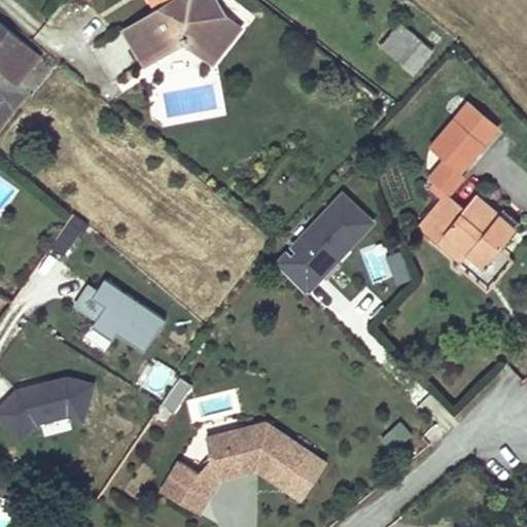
[(226,16),(206,0),(163,0),(166,4),(125,30),(145,63),(179,41),(182,43),(185,43),(187,41),(213,63),(241,28),(226,16)]
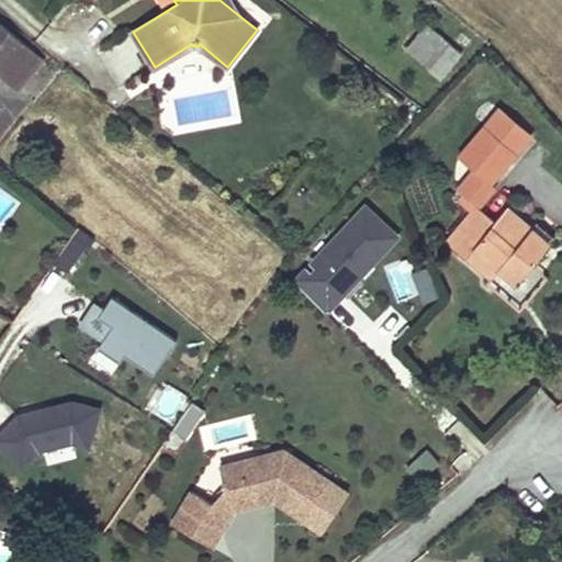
[(231,0),(220,0),(242,18),(231,0)]
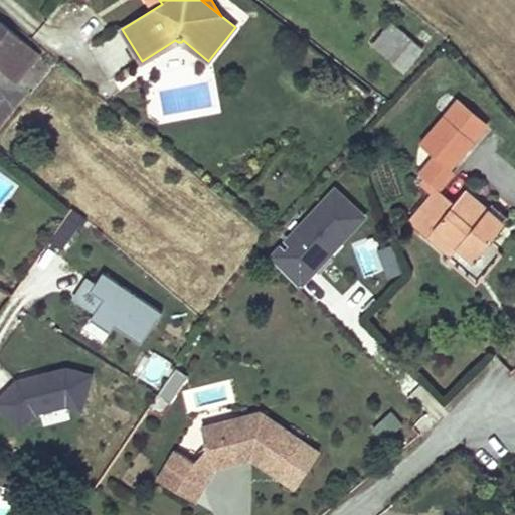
[(0,21),(0,67),(16,81),(39,54),(0,21)]
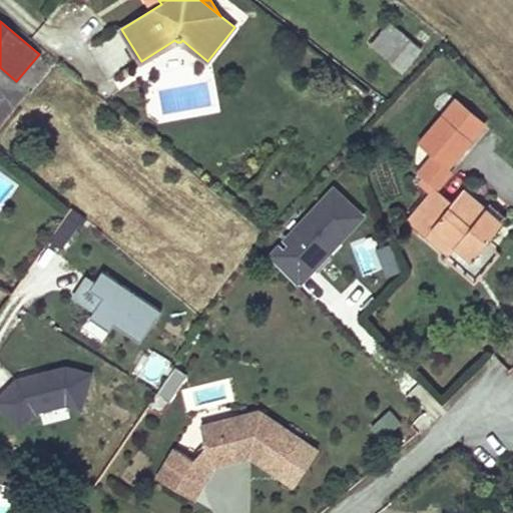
[(390,21),(371,44),(392,61),(411,38),(390,21)]
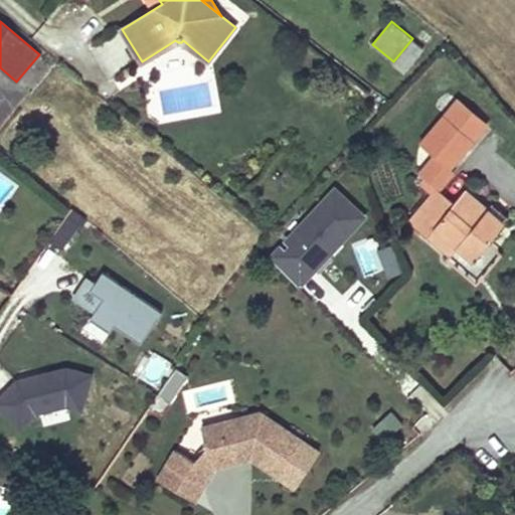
[(449,165),(485,120),(457,97),(423,138),(445,155),(425,177),(438,187),(453,169),(449,165)]
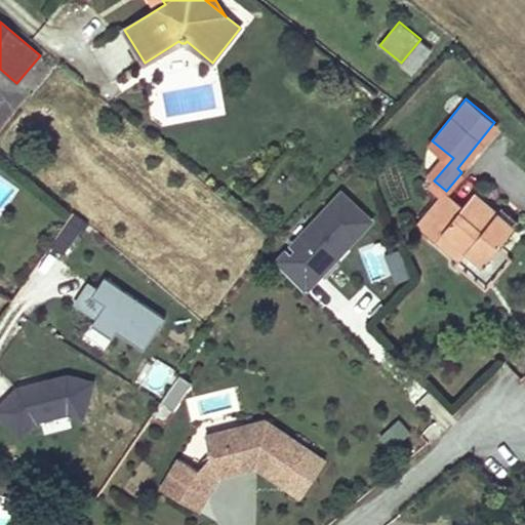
[(446,191),(417,226),(435,241),(436,240),(459,259),(468,250),(483,264),(514,228),(473,192),(461,205),(446,191)]
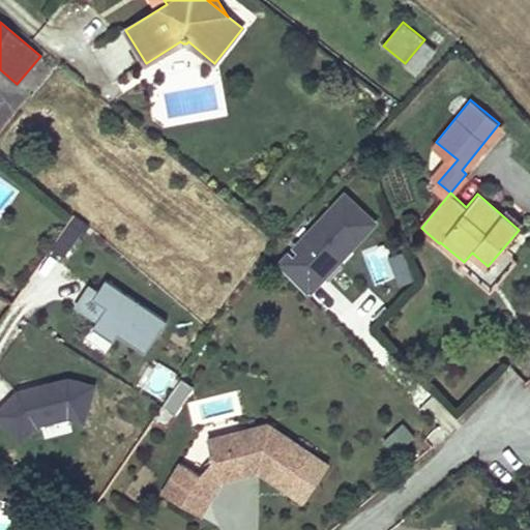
[(376,223),(347,195),(295,248),(298,253),(294,257),(290,253),(278,265),(306,293),(320,281),(315,275),(319,271),(324,275),(328,281),(344,265),(339,261),(330,253),(342,241),(350,249),(376,223)]
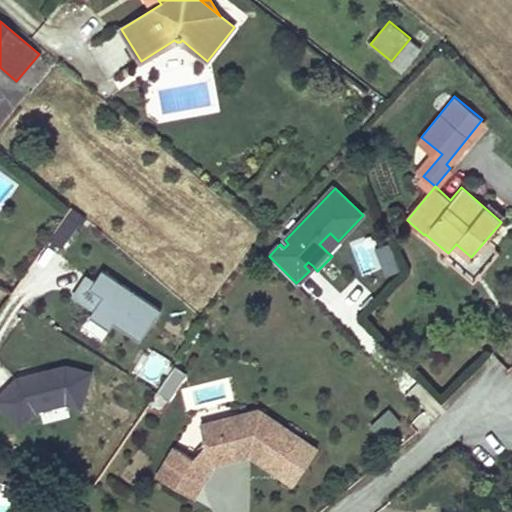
[(327,252),(338,241),(330,233),(319,244),(327,252)]
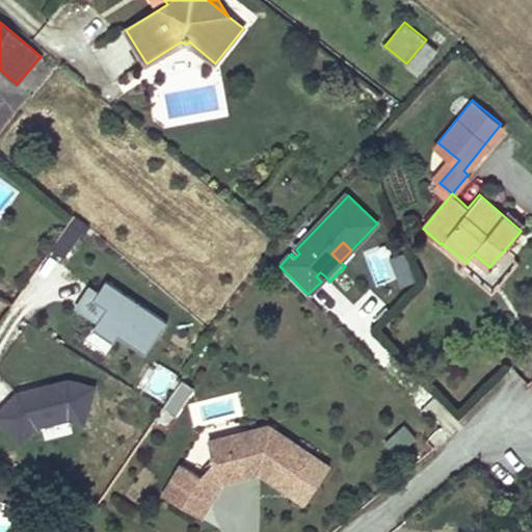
[(408,266),(403,254),(391,259),(396,270),(408,266)]
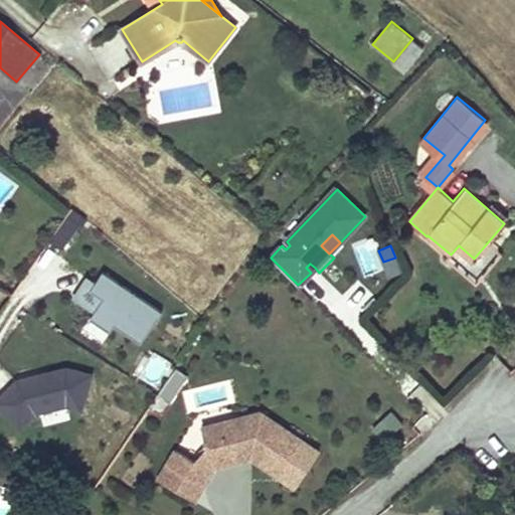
[(400,272),(395,258),(383,262),(388,277),(400,272)]
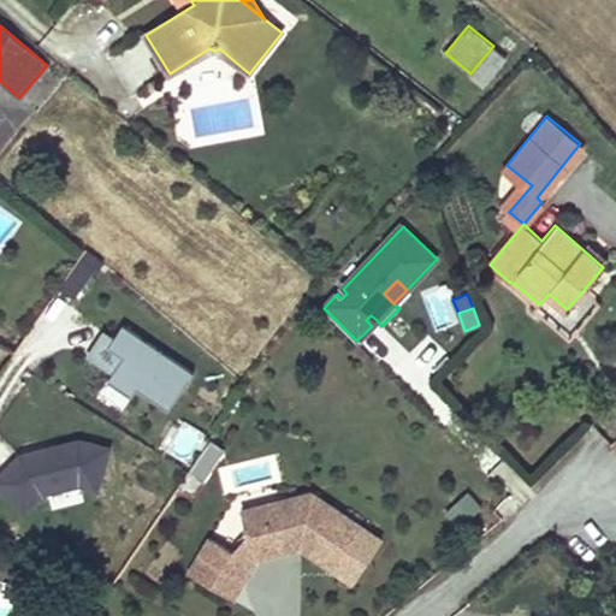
[(377,320),(371,315),(366,320),(372,326),(377,320)]
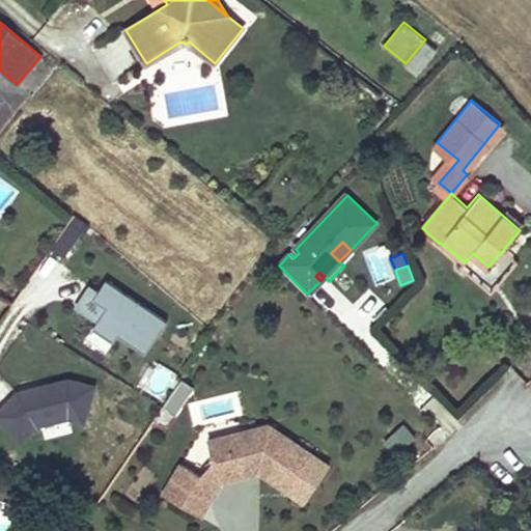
[(98,290),(91,300),(105,308),(95,322),(91,329),(112,342),(117,335),(144,354),(166,320),(105,280),(98,290)]
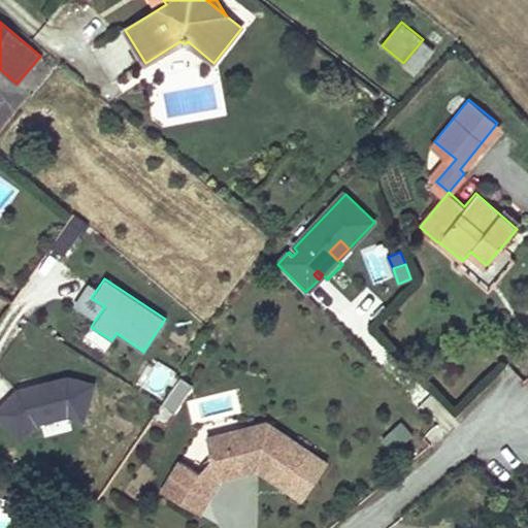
[(95,320),(104,306),(91,298),(97,289),(88,283),(72,304),(95,320)]
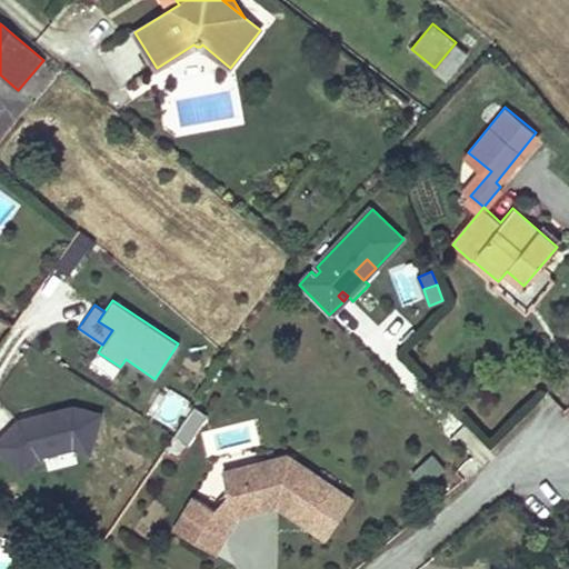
[(461,423),(442,391),(427,400),(446,433),(461,423)]
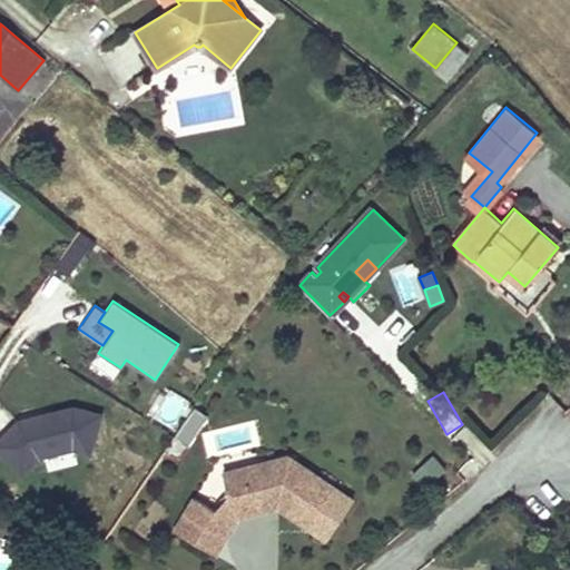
[(208,418),(193,406),(174,433),(189,444),(208,418)]
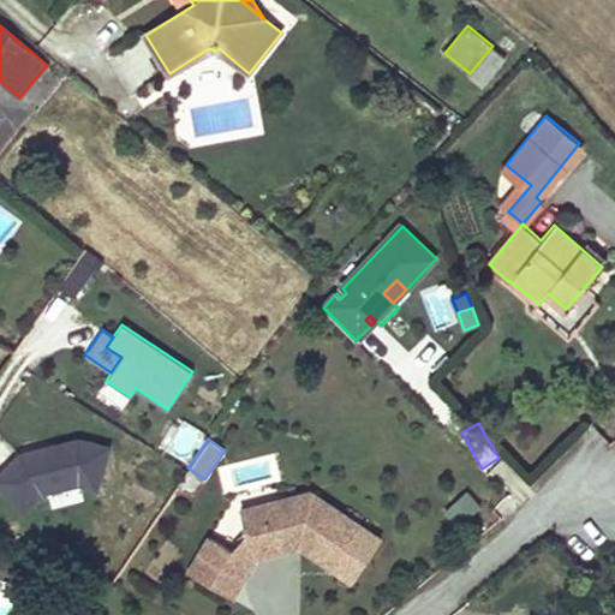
[(19,454),(0,472),(0,487),(23,511),(41,493),(77,483),(96,489),(107,447),(78,440),(19,454)]
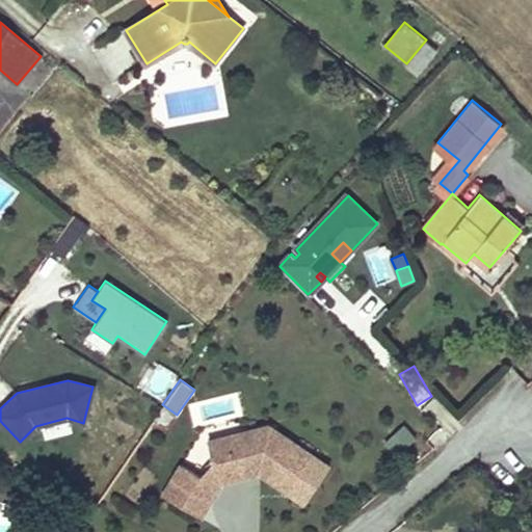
[(418,433),(404,420),(381,444),(395,456),(418,433)]
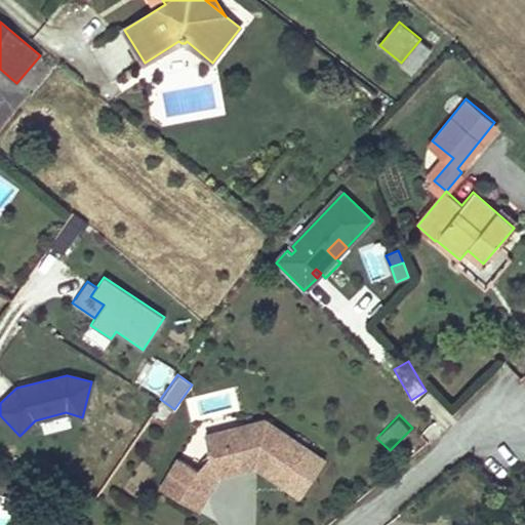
[(309,451),(267,422),(208,438),(217,470),(254,459),(259,462),(256,467),(285,485),(309,451)]
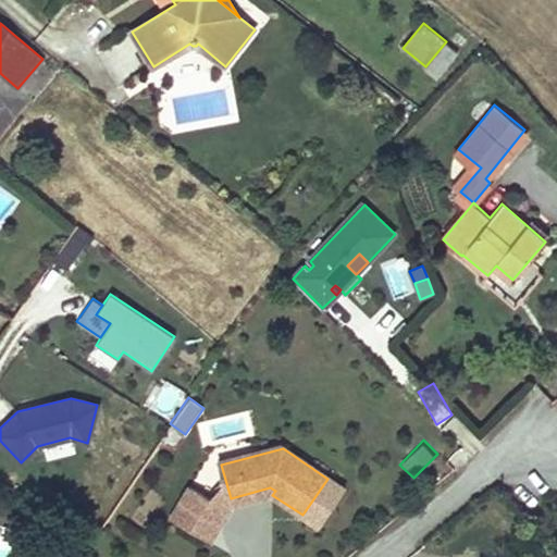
[(230,511),(234,505),(232,506),(231,498),(221,465),(202,469),(192,489),(230,511)]
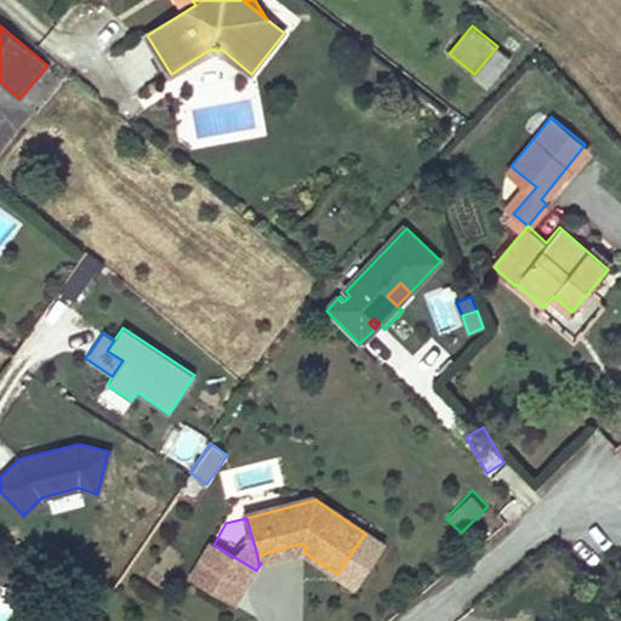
[(301,543),(257,556),(258,564),(261,563),(303,552),(307,547),(301,543)]
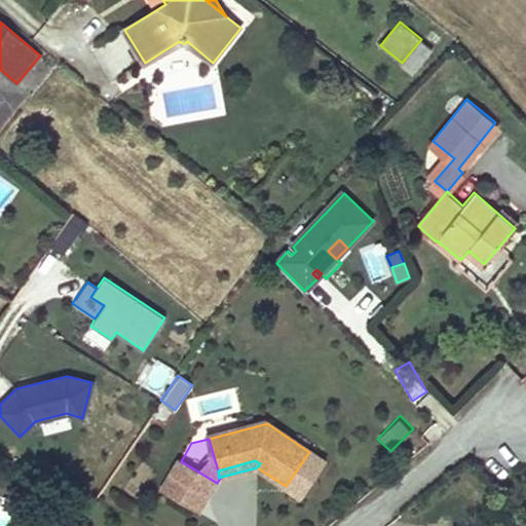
[(181,461),(172,476),(208,498),(217,483),(181,461)]
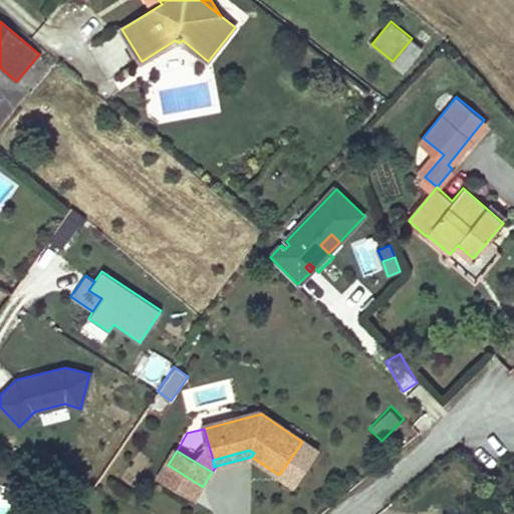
[(203,487),(168,465),(159,480),(194,501),(203,487)]
